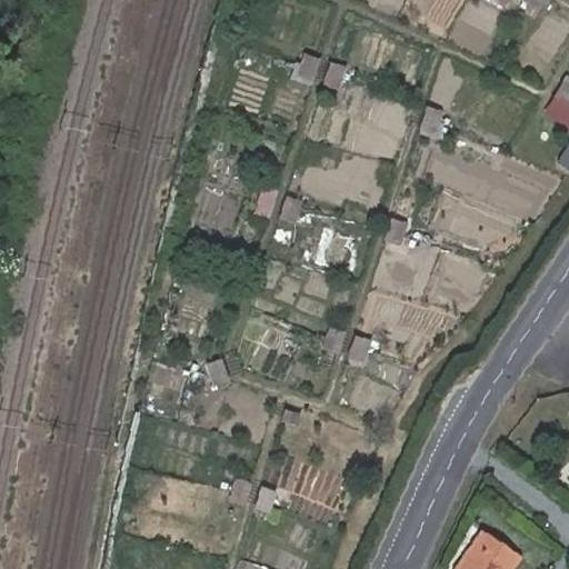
[(319,60),(303,55),(297,77),(313,82),(319,60)]
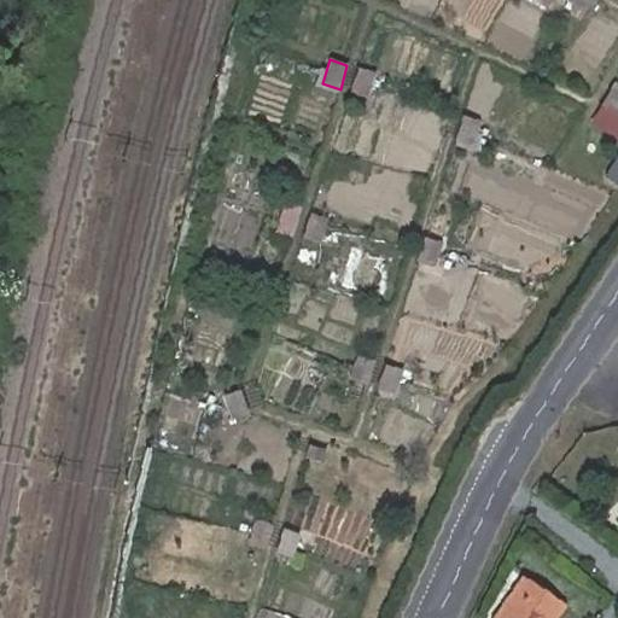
[(377,74),(359,68),(351,91),(369,98),(377,74)]
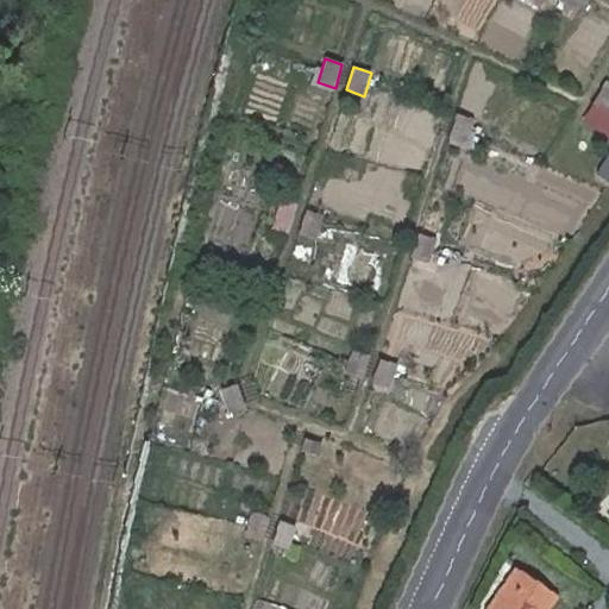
[(608,80),(607,80),(582,119),(608,135),(608,80)]
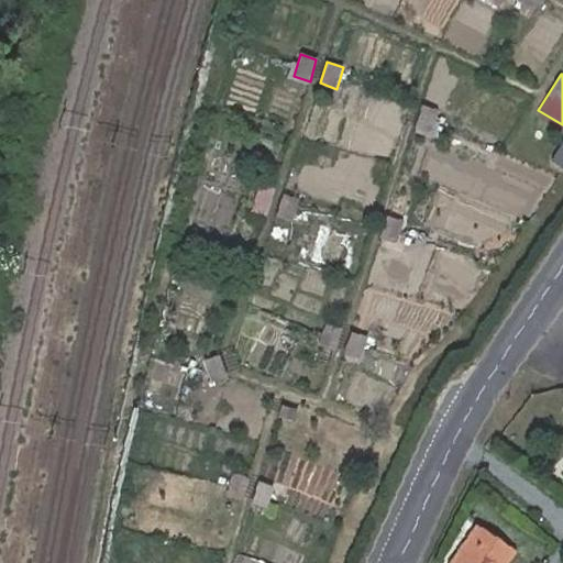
[(442,112),(422,106),(415,132),(434,139),(442,112)]
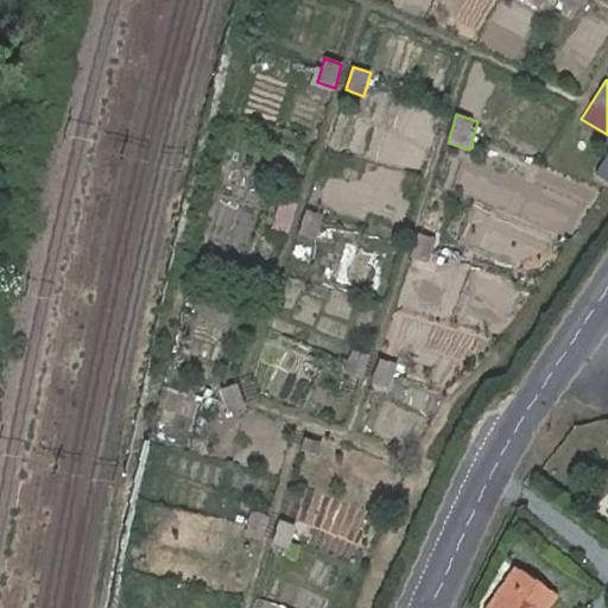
[(607,150),(596,172),(607,178),(607,150)]
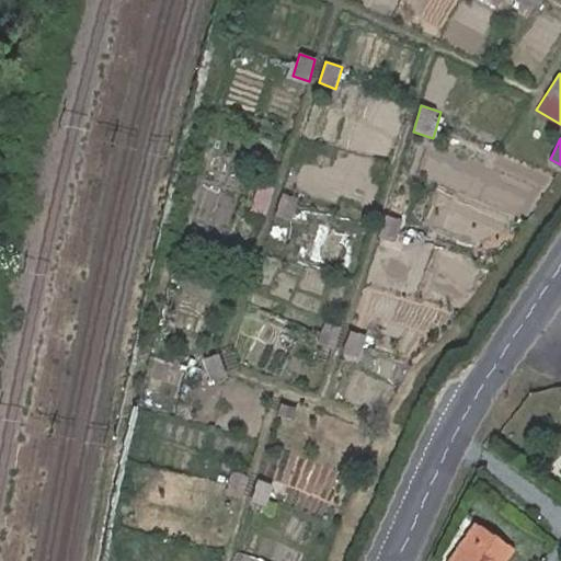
[(266,215),(274,187),(258,183),(250,210),(266,215)]
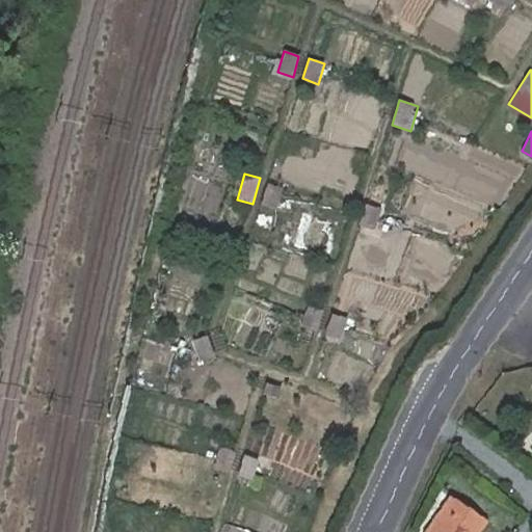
[(283,188),(267,183),(261,205),(276,210),(283,188)]
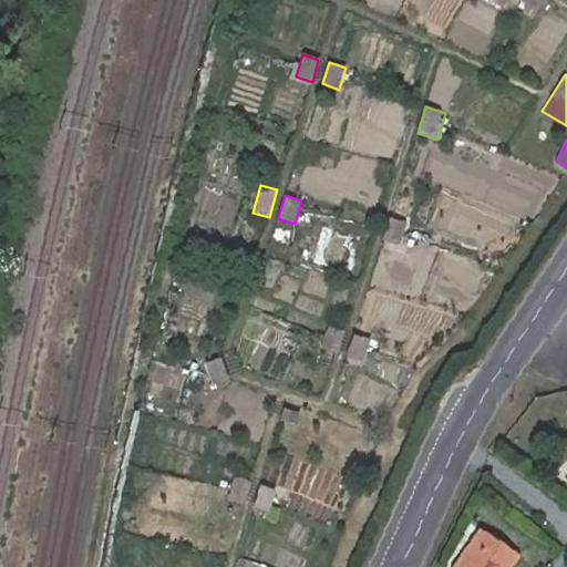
[(405,223),(390,217),(382,239),(399,244),(405,223)]
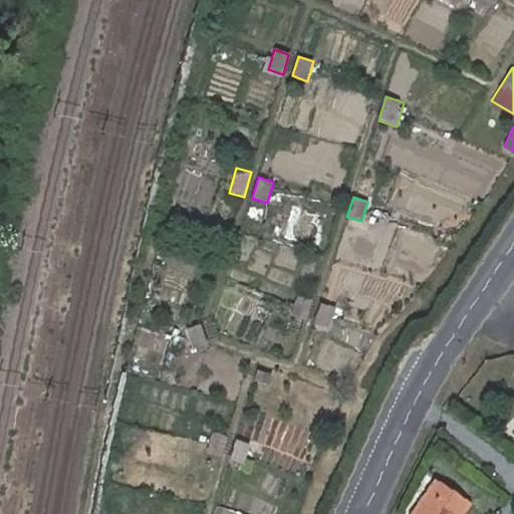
[(305,319),(311,299),(297,294),(291,315),(305,319)]
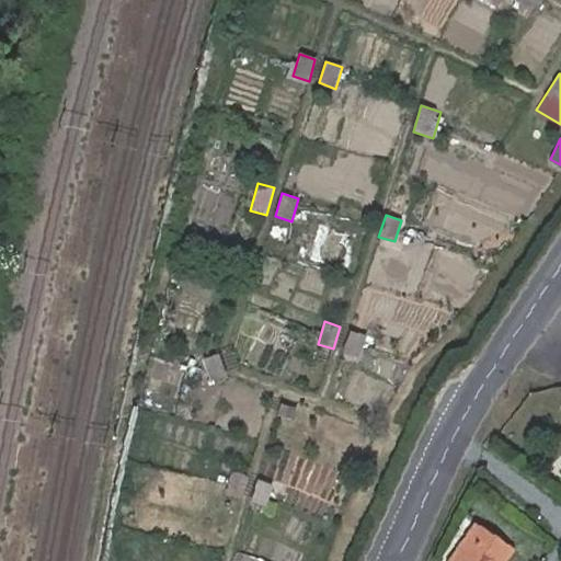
[(366,338),(350,332),(342,355),(358,361),(366,338)]
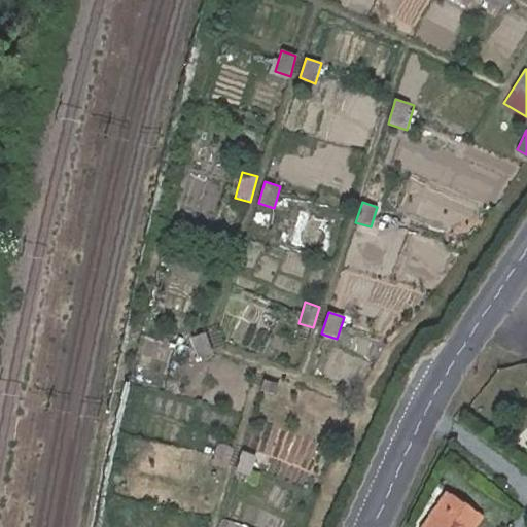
[(205,332),(189,338),(199,360),(213,355),(205,332)]
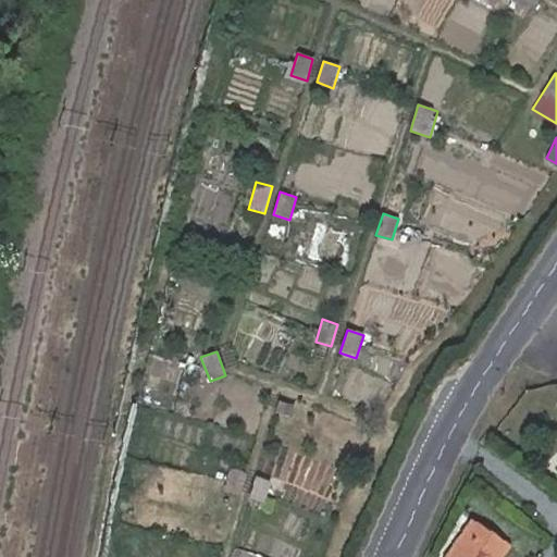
[(239,495),(246,473),(232,469),(225,491),(239,495)]
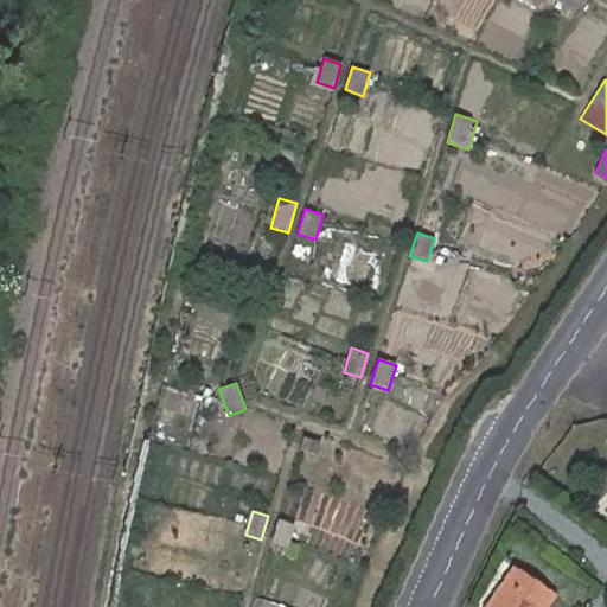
[(293,524),(279,519),(272,541),(287,547),(293,524)]
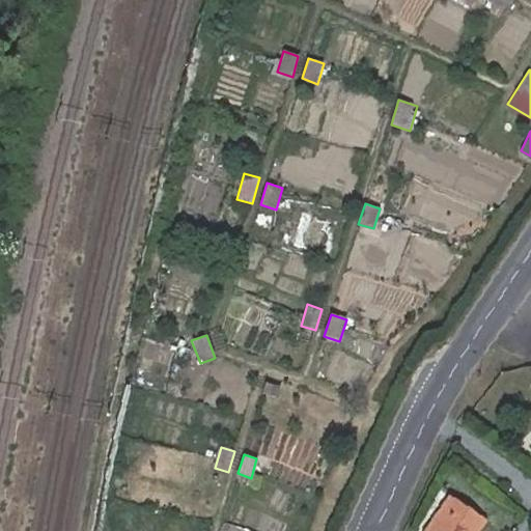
[(483,530),(492,520),(454,493),(428,530),(483,530)]
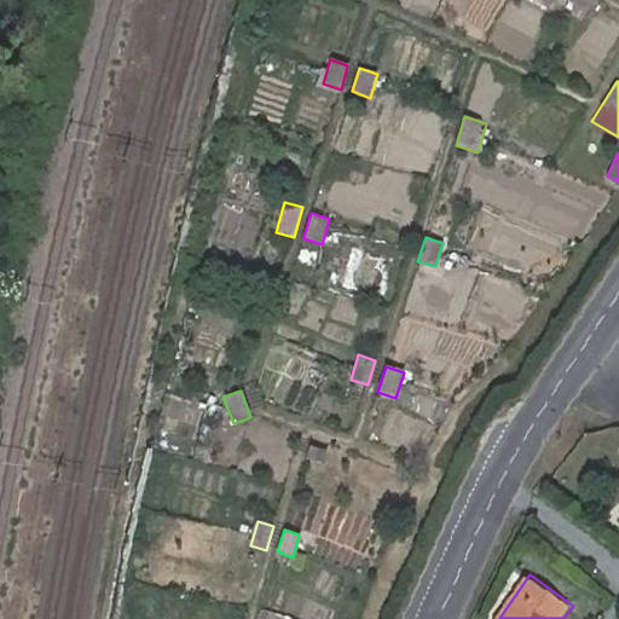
All buildings are outlined.
